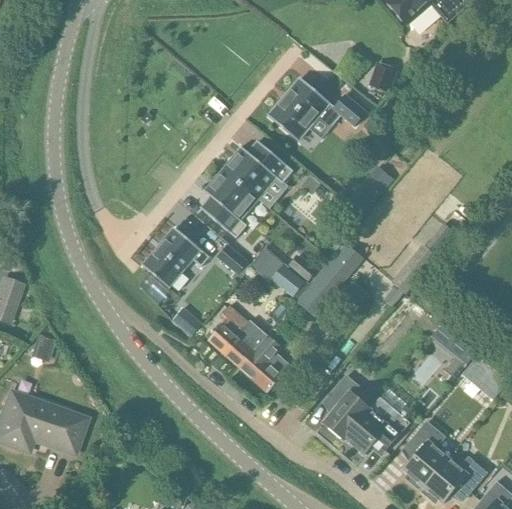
[(406,23),(433,0),(387,0),(406,23)]
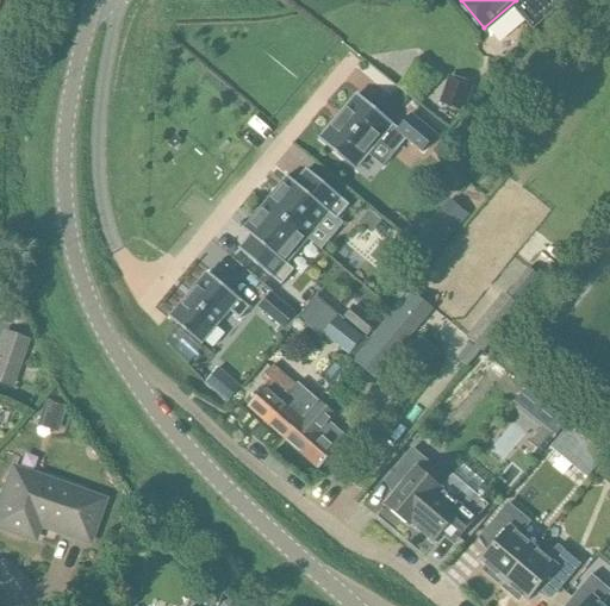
[(449,69),(439,99),(464,108),(474,79),(449,69)]
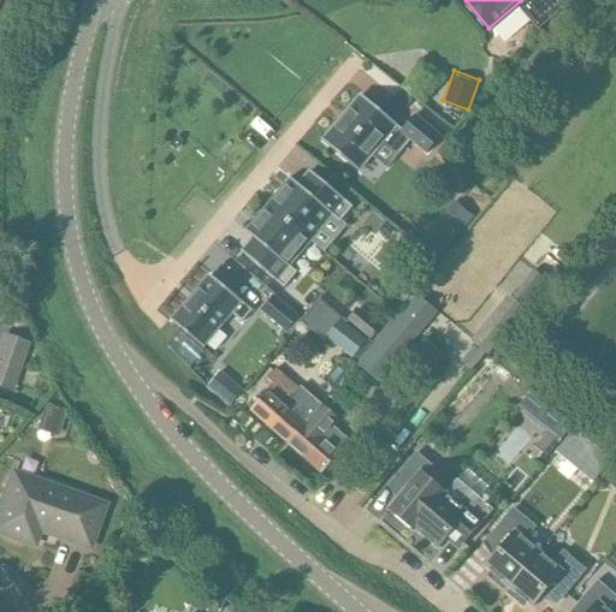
[(361,93),(323,138),(359,168),(360,167),(359,167),(384,136),(401,150),(412,137),(427,152),(442,135),(415,113),(403,128),(361,93)]
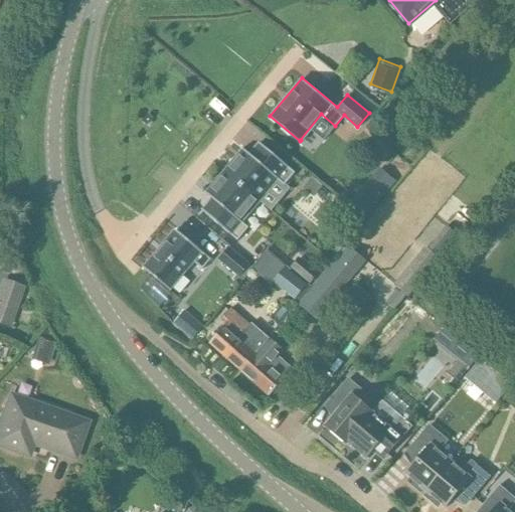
[(148,111),(141,120),(146,124),(153,116),(148,111)]
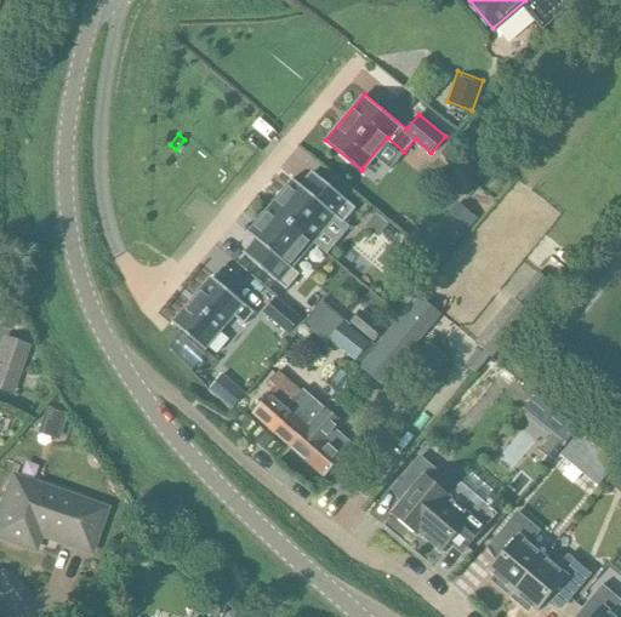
[(294,177),(271,205),(313,240),(334,215),(343,222),(355,206),(313,170),(312,172),(313,172),(302,184),(294,177)]
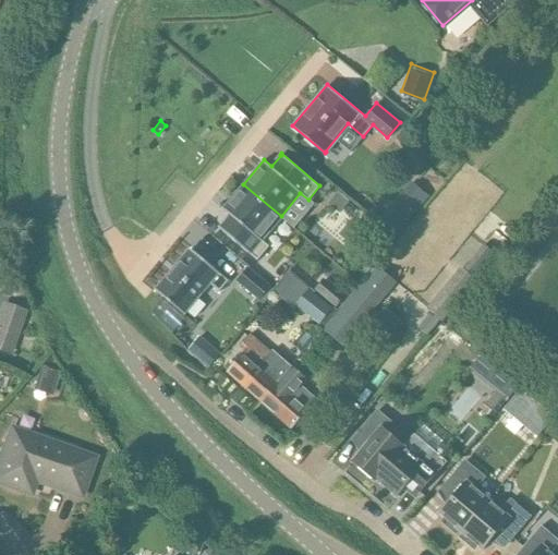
[(373,201),(401,221),(424,189),(398,170),(373,201)]
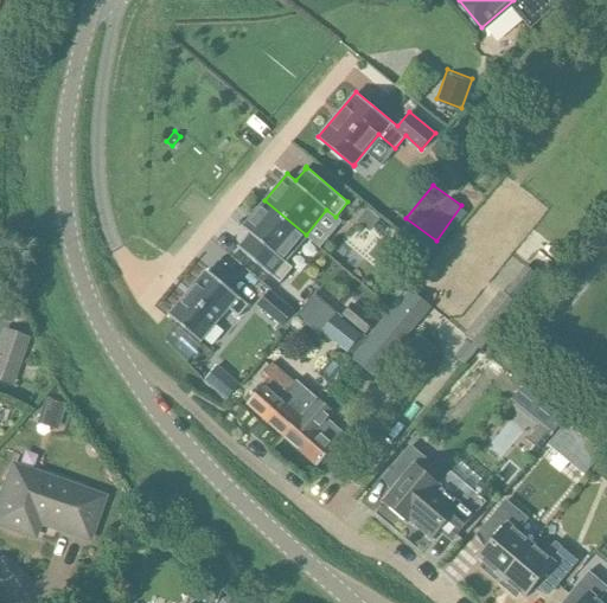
[(240,245),(238,247),(280,282),(293,267),(285,260),(306,235),(264,200),(243,226),(251,233),(241,245),(240,245)]
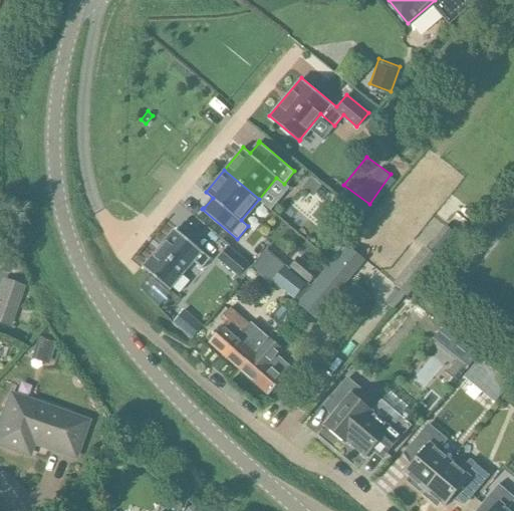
[(311,176),(302,186),(312,195),(321,184),(311,176)]
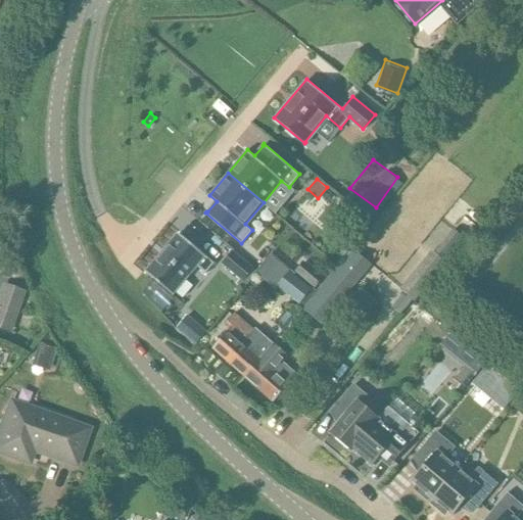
[(314,215),(321,220),(326,213),(320,207),(314,215)]
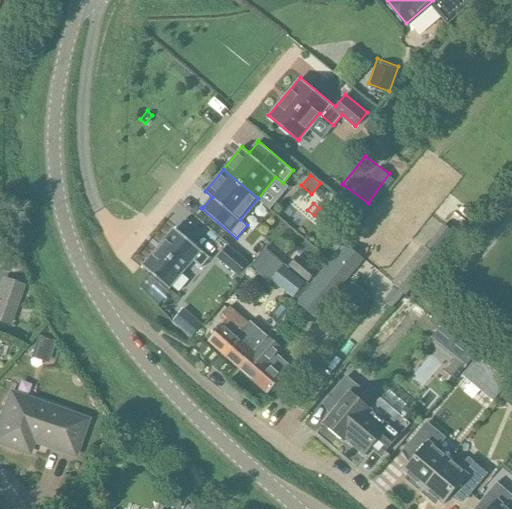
[(299,221),(290,232),(306,246),(316,234),(306,225),(305,226),(299,221)]
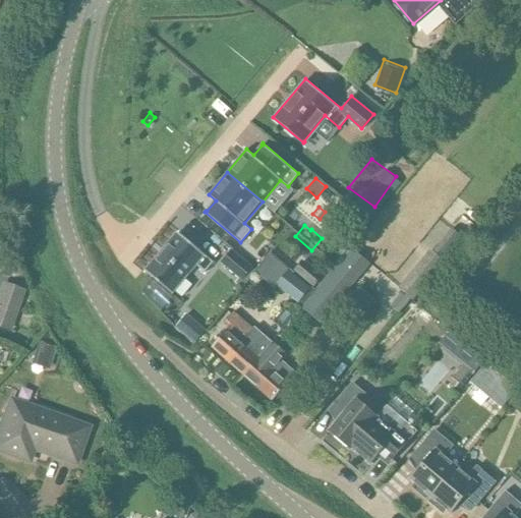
[(430,247),(399,286),(412,298),(457,246),(465,237),(452,227),(433,249),(430,247)]
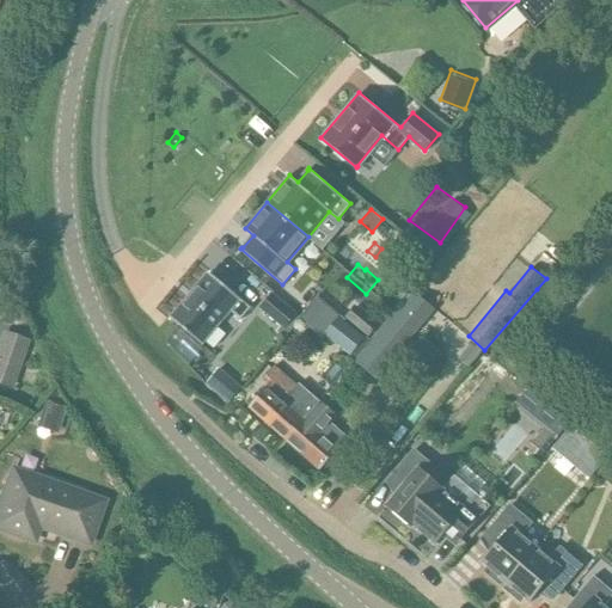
[(209,271),(170,317),(202,343),(203,342),(202,341),(230,308),(240,318),(251,306),(209,271)]
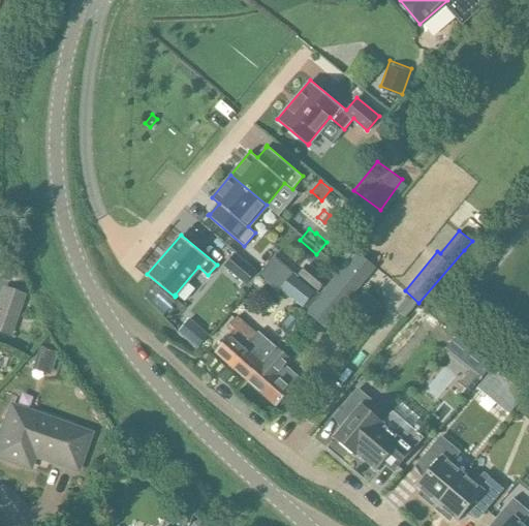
[(234,253),(223,266),(245,283),(255,271),(234,253)]
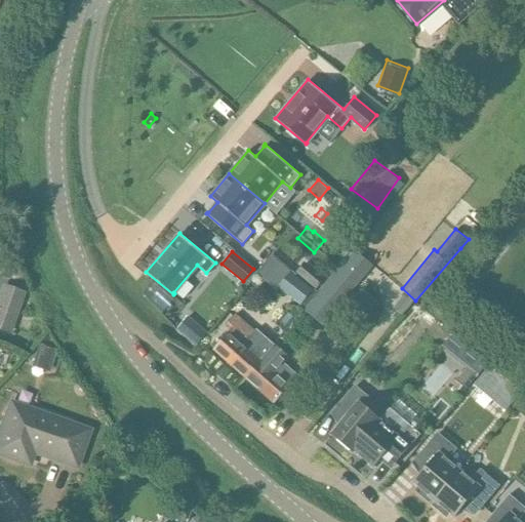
[(305,261),(295,271),(316,288),(325,277),(305,261)]
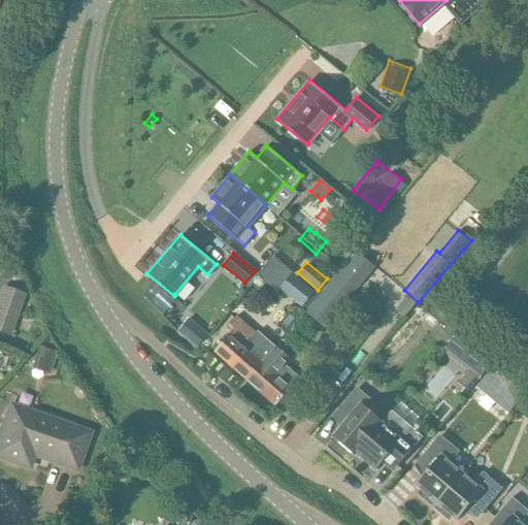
[(312,289),(297,277),(289,270),(279,284),(301,301),(312,289)]
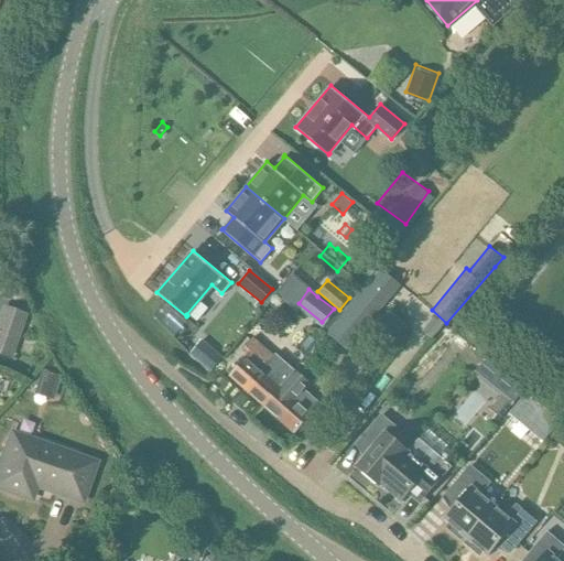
[(329,328),(345,341),(348,343),(359,330),(356,326),(368,311),(353,299),(329,328)]
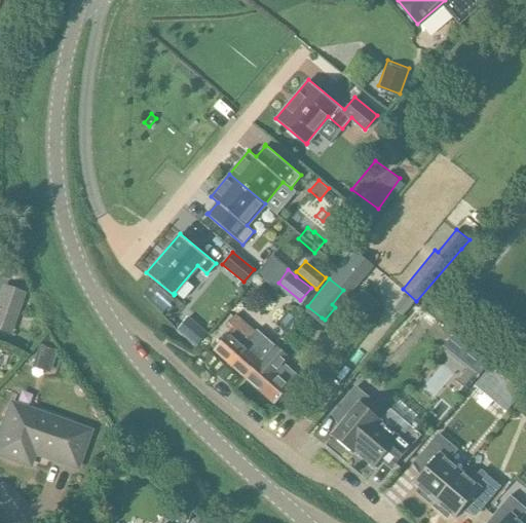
[(2,283),(0,287),(0,329),(11,333),(26,290),(2,283)]
